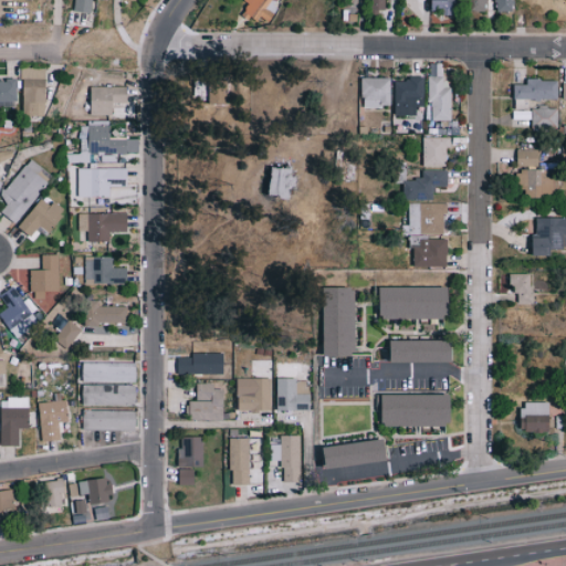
[(73,0),(73,11),(94,11),(93,0),(73,0)]
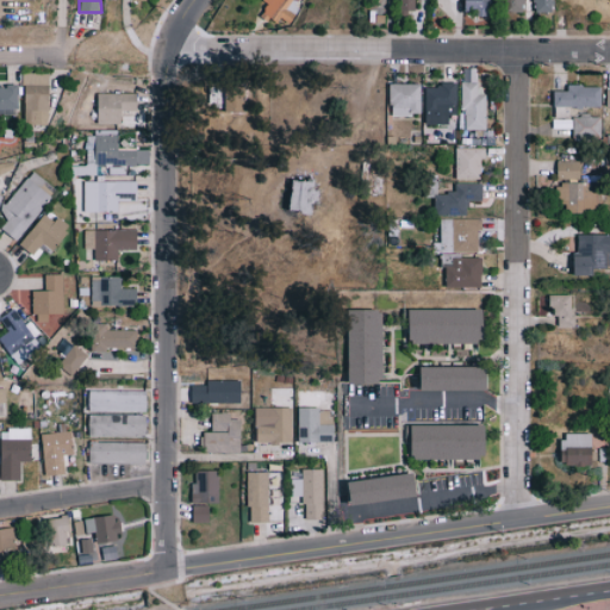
[(299,2),(294,0),(263,0),(263,1),(267,4),(262,13),(286,26),(299,2)]
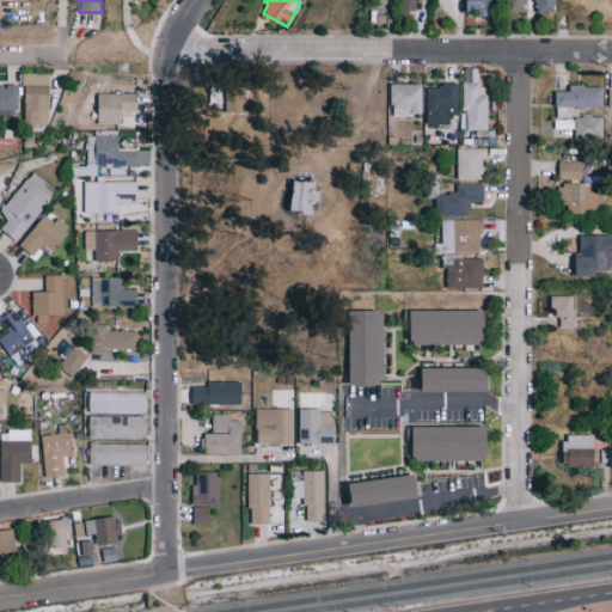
[(399,0),(399,12),(416,12),(416,0),(399,0)]
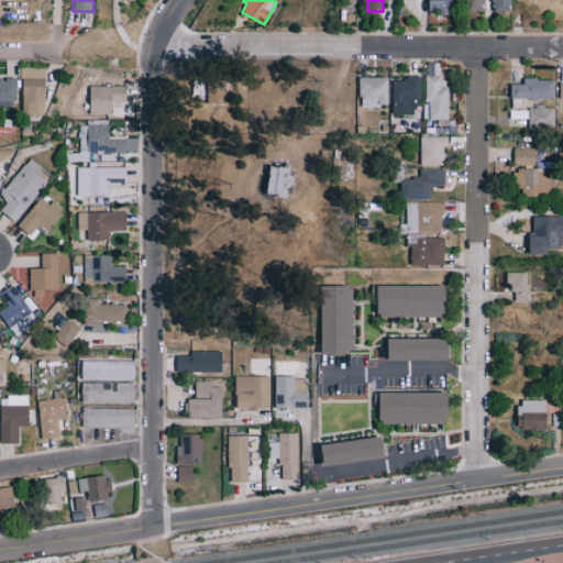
[(453,14),(453,0),(450,0),(429,0),(429,13),(453,14)]
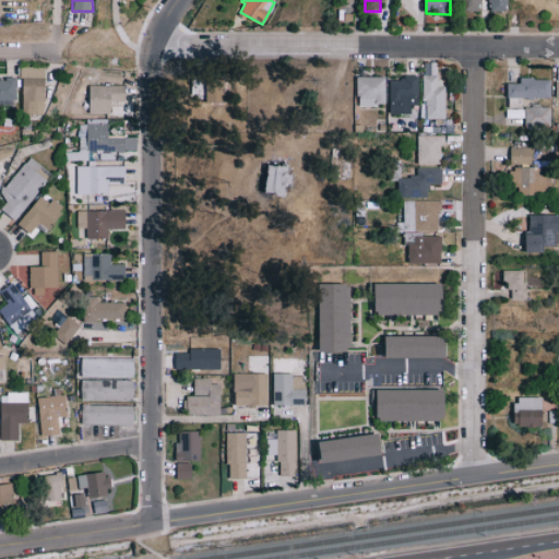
[(462,0),(462,10),(479,11),(479,0),(462,0)]
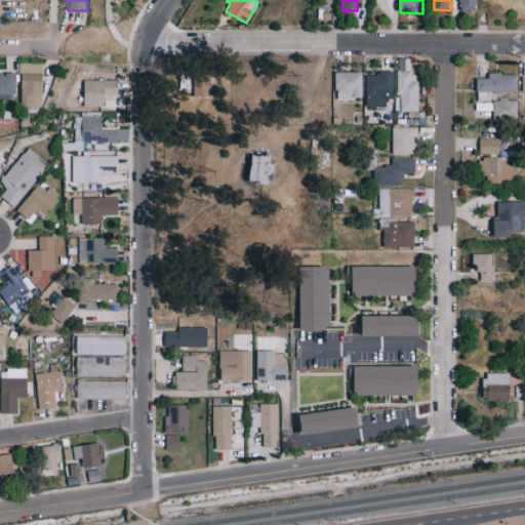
[(476,0),(459,0),(460,10),(477,9),(476,0)]
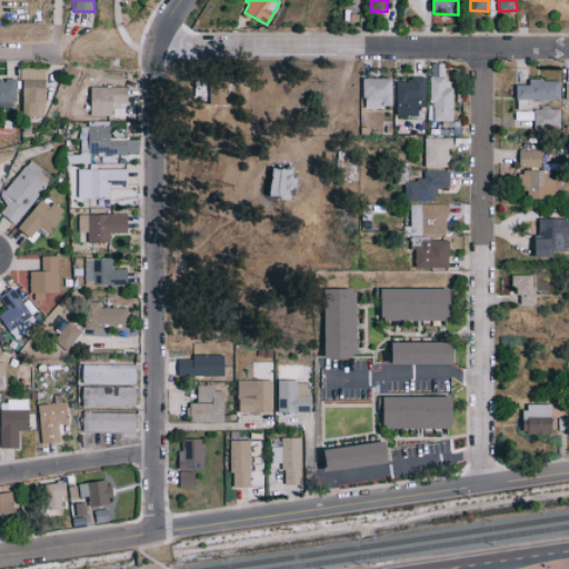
[(453,87),(445,87),(446,63),(431,62),(431,120),(453,120),(453,87)]
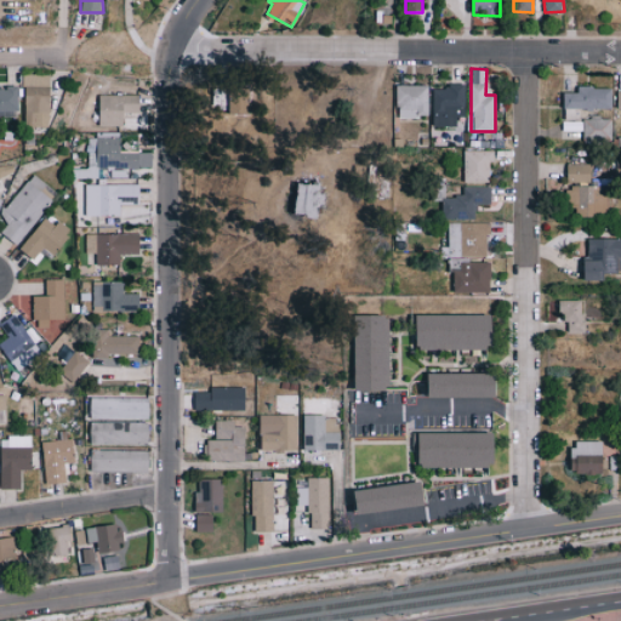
[(23,126),(49,126),(50,74),(24,74),(23,126)]
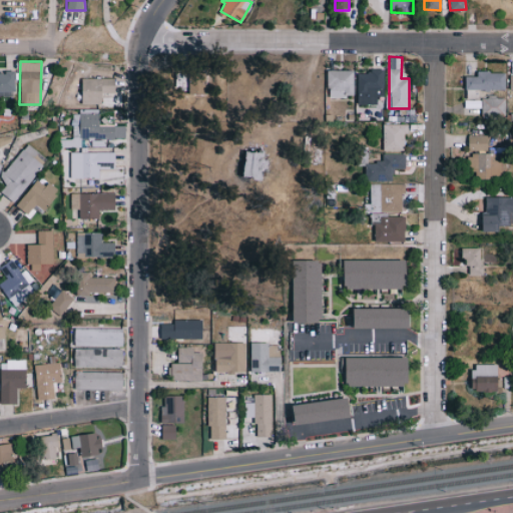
[(206,69),(189,68),(189,93),(205,94),(206,69)]
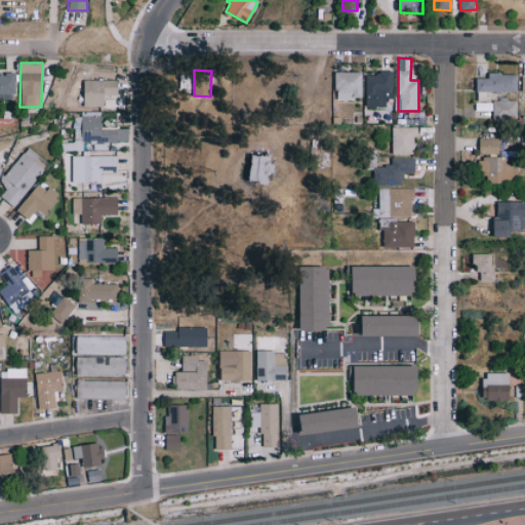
[(336,98),(362,98),(363,72),(336,71),(336,98)]
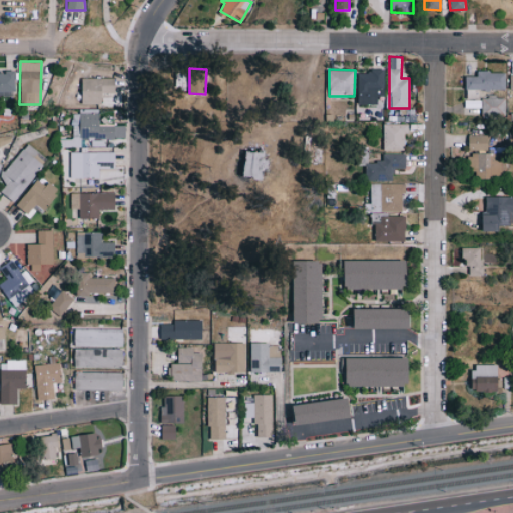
[(384,70),(358,70),(358,103),(378,103),(378,96),(385,96),(384,70)]
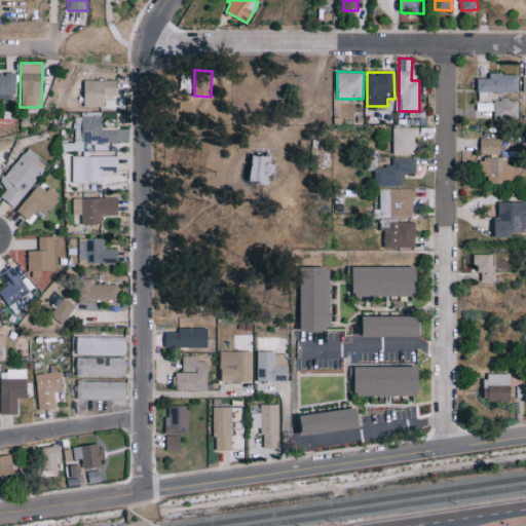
[(0,92),(16,92),(15,73),(0,73),(0,92)]
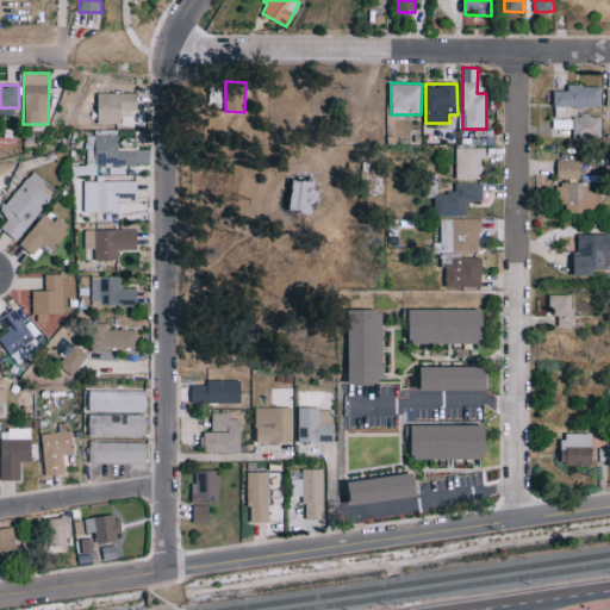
[(553,106),(601,107),(601,86),(567,85),(567,91),(554,89),(553,106)]
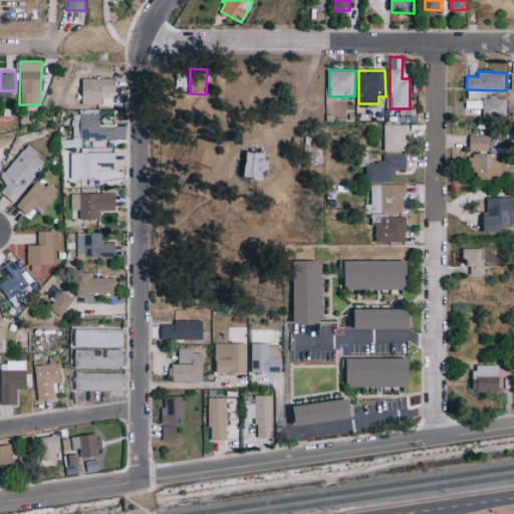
[(83,104),(102,103),(102,92),(115,92),(115,77),(82,78),(83,104)]
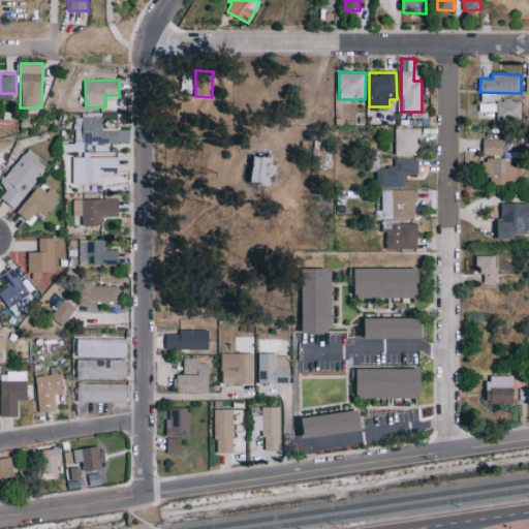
[(521,120),(521,100),(497,101),(497,121),(521,120)]
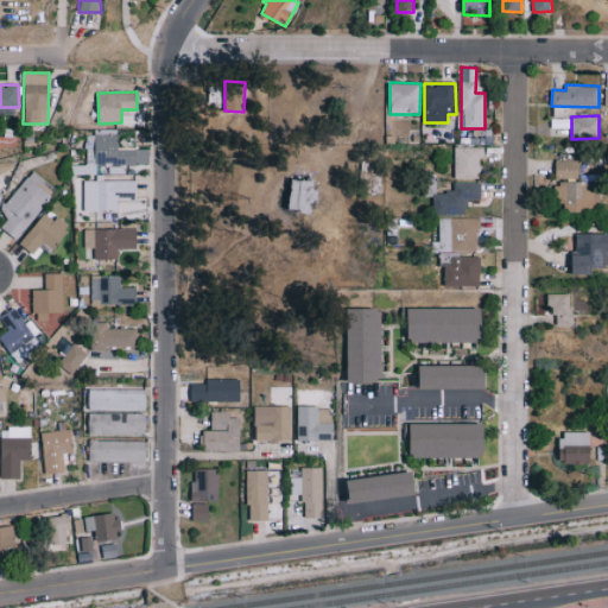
[(116,163),(115,131),(84,132),(86,164),(76,164),(77,175),(95,173),(95,163),(116,163)]
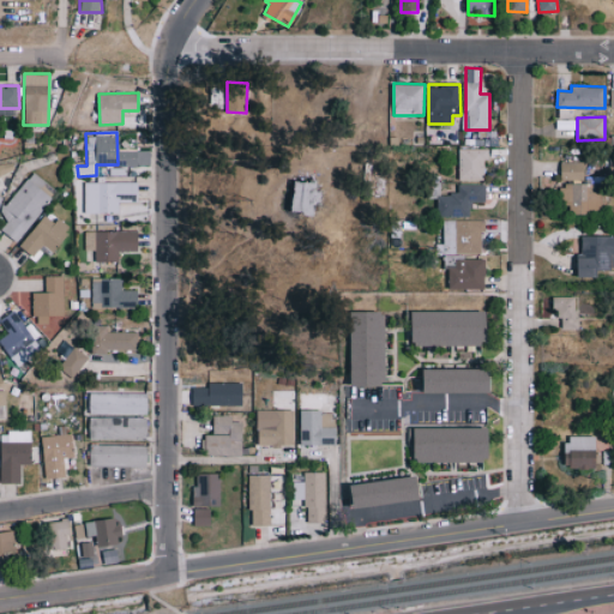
[(137,133),(118,133),(118,150),(137,150),(137,133)]
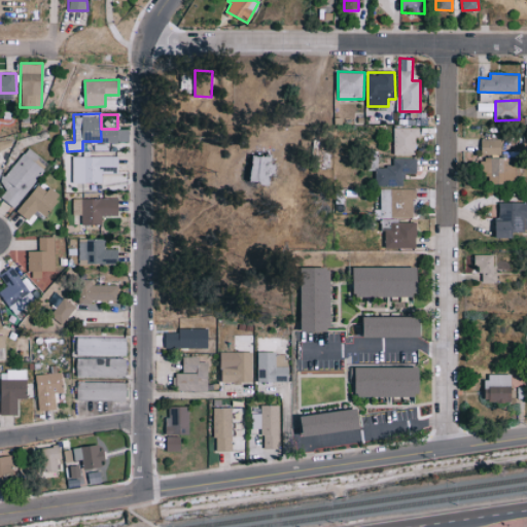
[(393,128),(393,154),(416,153),(416,128),(393,128)]
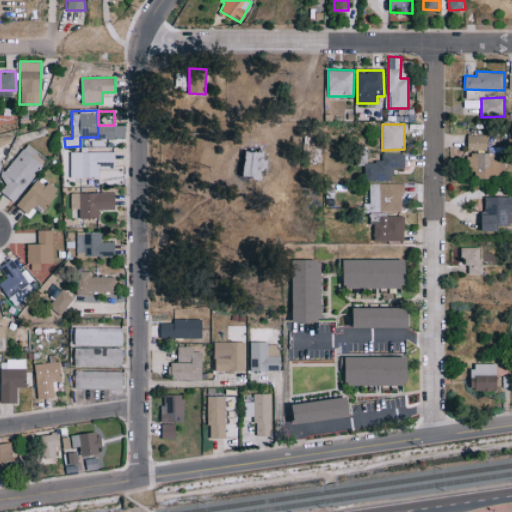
[(488,150),(487,135),(468,135),(468,150),(488,150)]
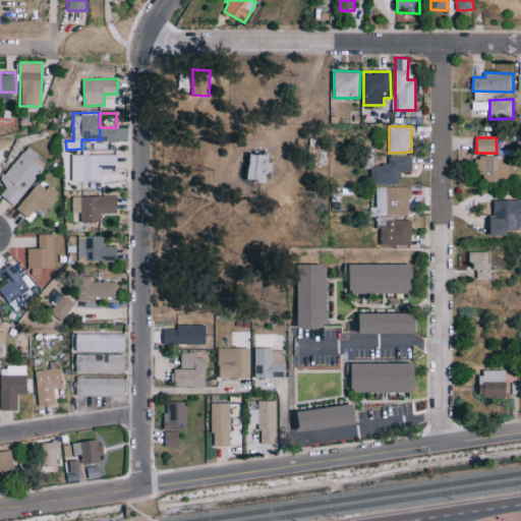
[(47,161),(25,146),(0,181),(7,186),(1,194),(15,205),(47,161)]
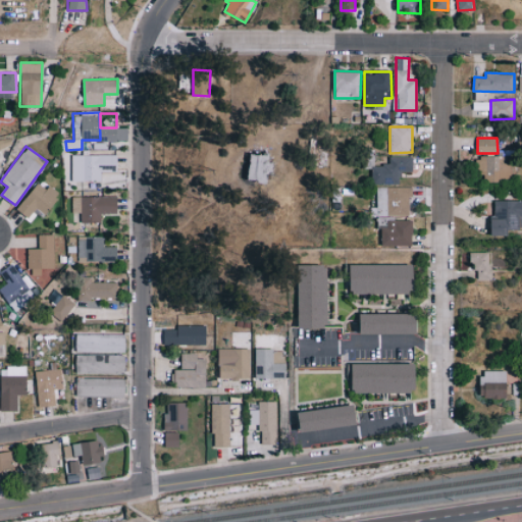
[(251,180),(270,181),(271,152),(252,151),(251,180)]
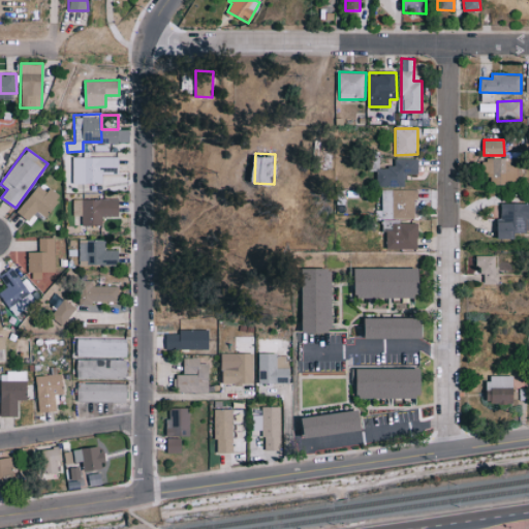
[(119,174),(119,157),(75,156),(75,182),(101,182),(102,174),(119,174)]
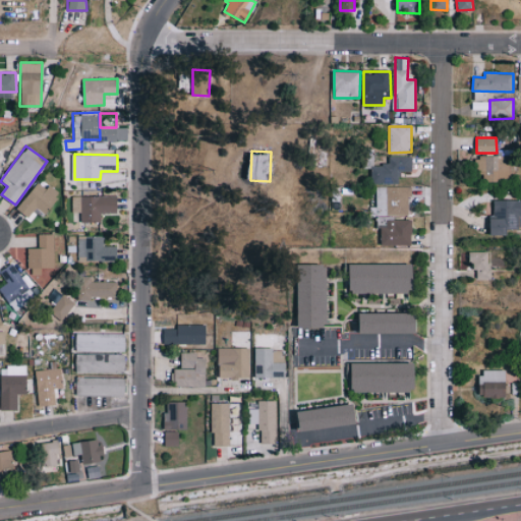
[(412,171),(411,156),(389,157),(389,164),(371,165),(371,183),(400,183),(400,172),(412,171)]
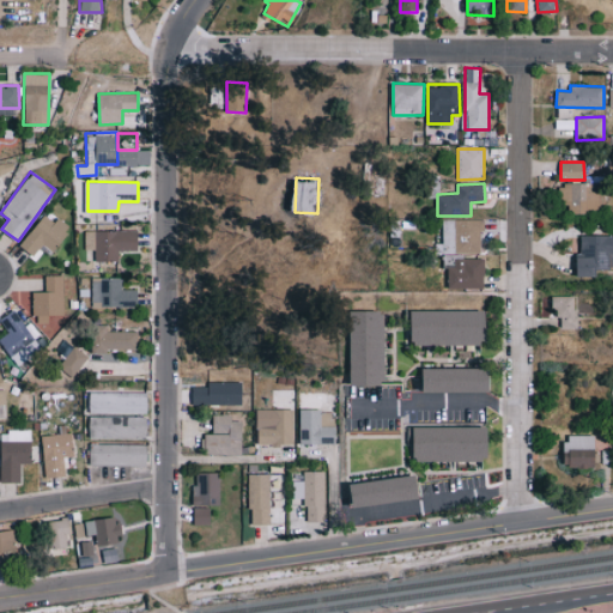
[(559,204),(569,204),(570,213),(606,213),(605,193),(598,193),(596,183),(559,184),(559,204)]
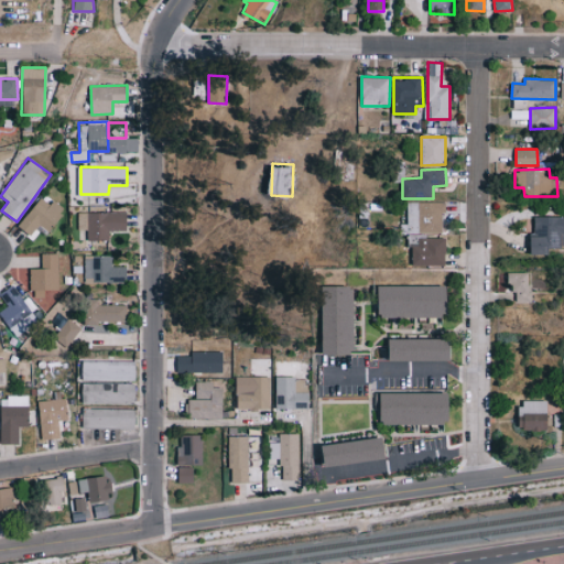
[(65,208),(53,199),(50,204),(39,197),(19,227),(31,235),(38,225),(49,232),(65,208)]
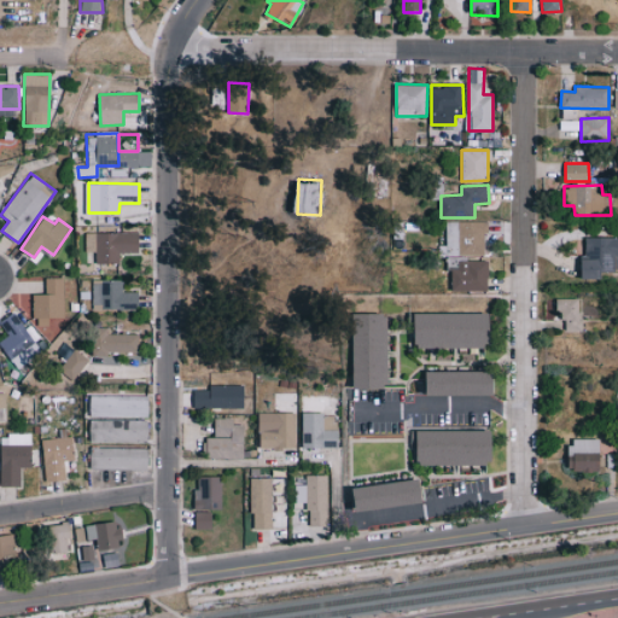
[(487,254),(487,222),(445,222),(447,255),(487,254)]
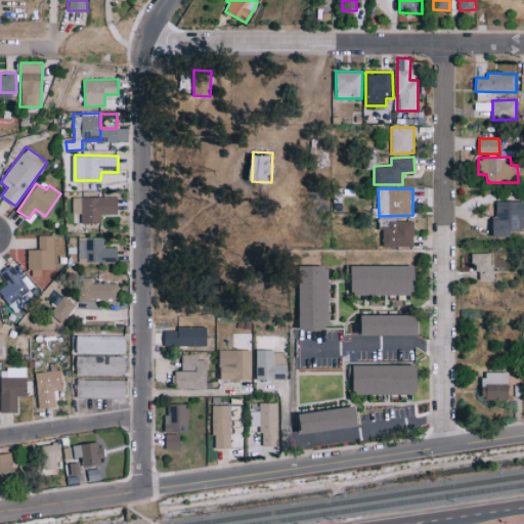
[(73,197),(73,213),(81,213),(81,223),(101,223),(101,213),(118,214),(118,198),(73,197)]
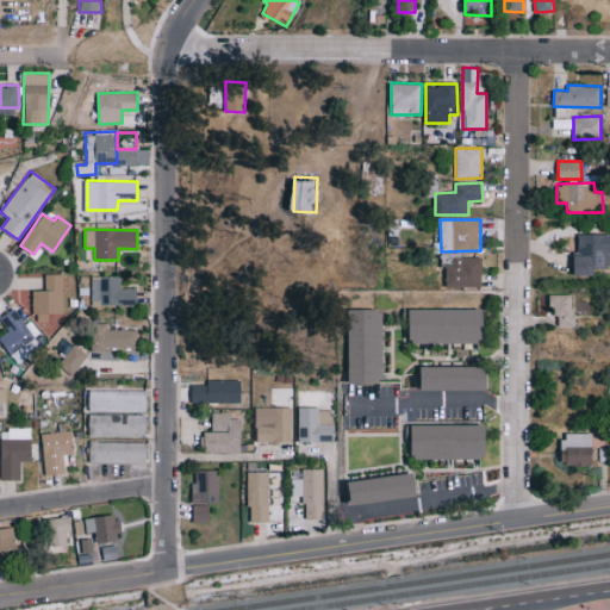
[(576,274),(593,274),(593,267),(609,266),(609,234),(578,234),(578,251),(576,251),(576,274)]
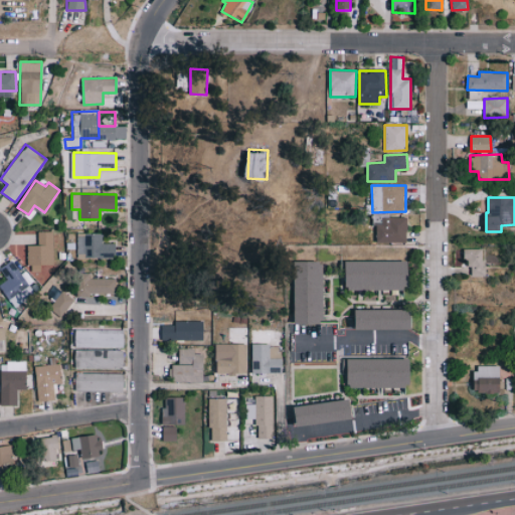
[(407,241),(406,215),(371,216),(372,224),(375,224),(376,242),(407,241)]
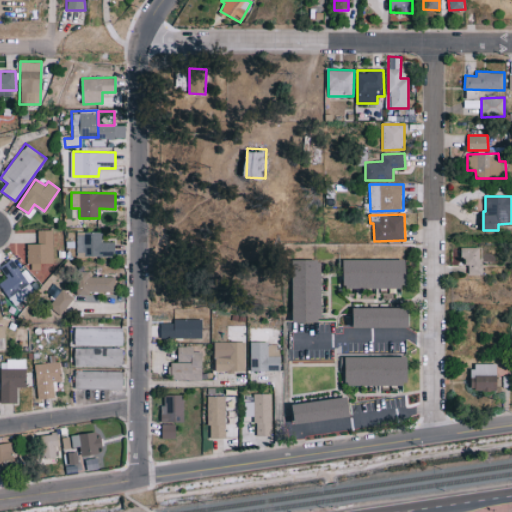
[(53,230),(38,229),(38,243),(28,243),(28,270),(40,270),(40,263),(52,263),(53,230)]
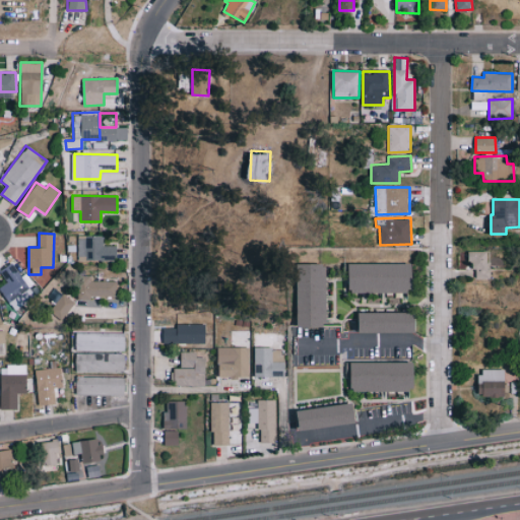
[(104,235),(77,236),(77,260),(117,259),(116,245),(104,246),(104,235)]
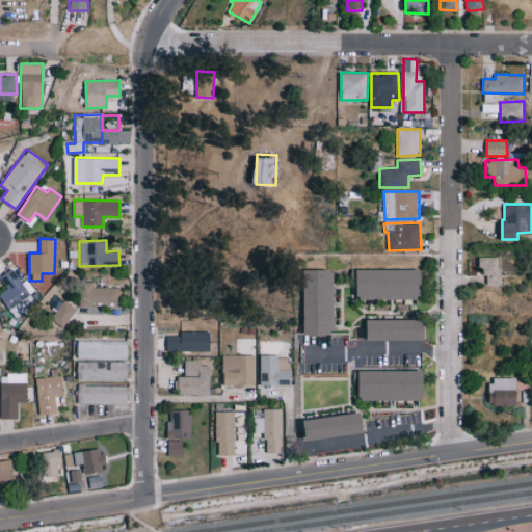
[(500,285),(500,257),(478,257),(478,269),(484,268),(484,285),(500,285)]
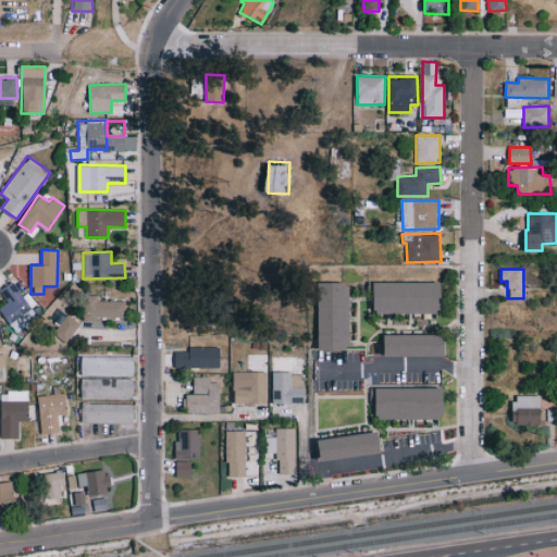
[(0,289),(0,292),(8,302),(0,307),(0,310),(15,333),(37,317),(12,282),(0,289)]
